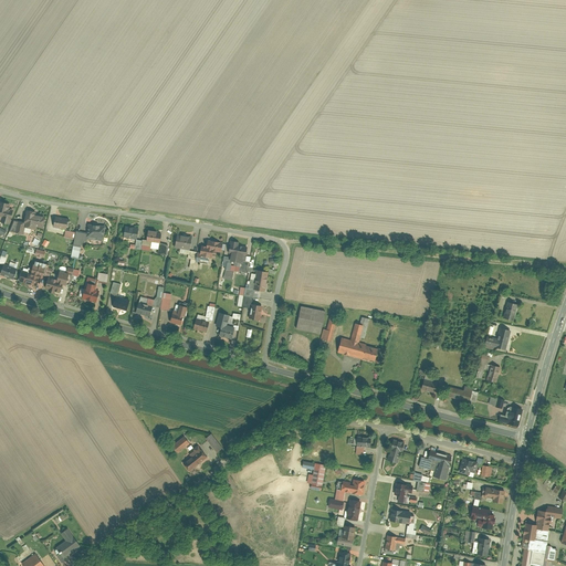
[(0,217),(1,218),(0,219),(0,223),(9,227),(13,211),(10,210),(11,206),(0,202),(0,217)]
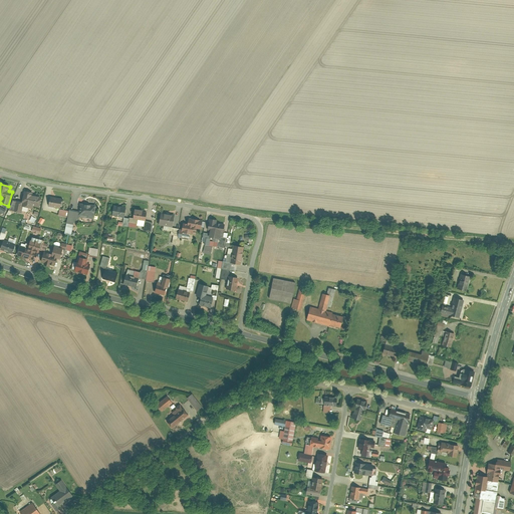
[(38,207),(41,195),(23,191),(21,201),(19,206),(22,206),(28,207),(32,208),(32,206),(38,207)]
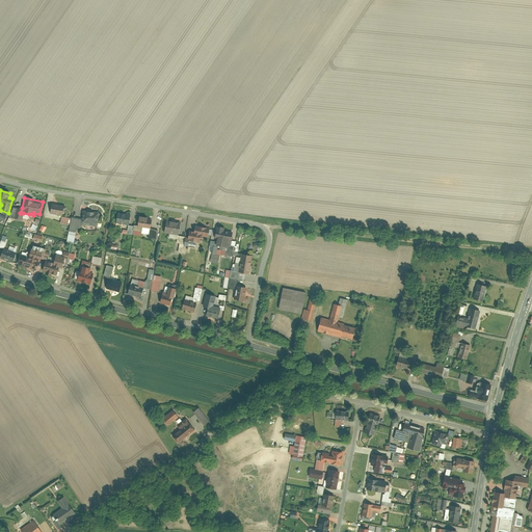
[(63,207),(52,205),(50,215),(60,217),(62,217),(63,207)]
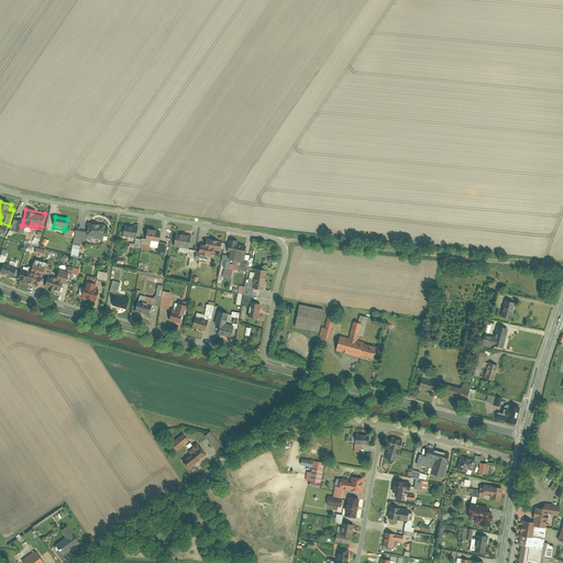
[(22,232),(23,231),(24,225),(21,225),(23,220),(12,218),(10,230),(22,232)]
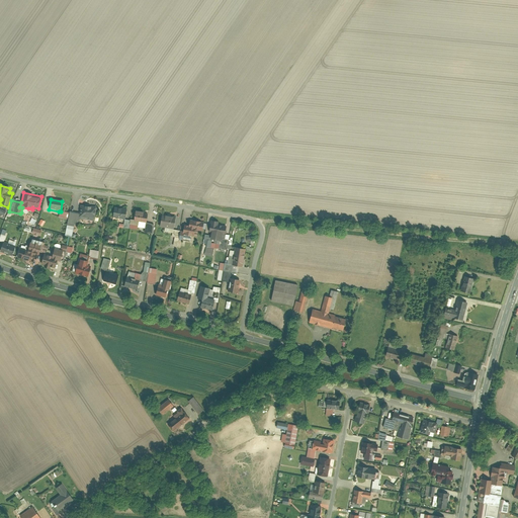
[(80,216),(79,220),(93,222),(96,208),(81,206),(80,216)]
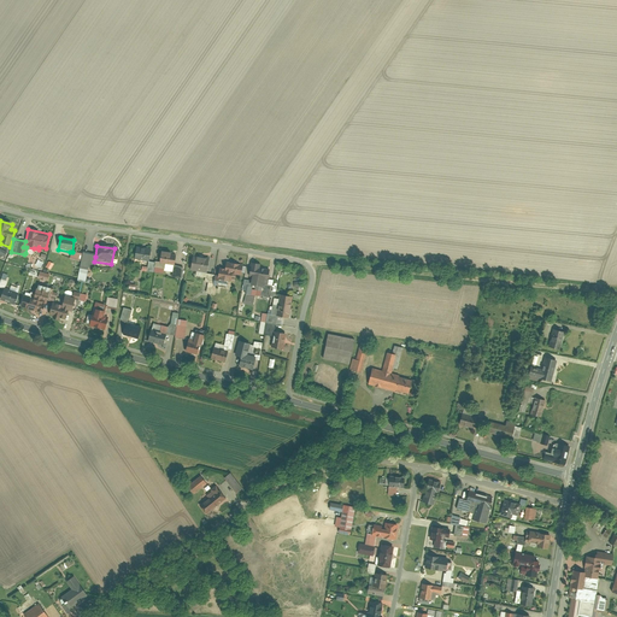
[(152,251),(137,248),(135,259),(148,262),(150,263),(152,251)]
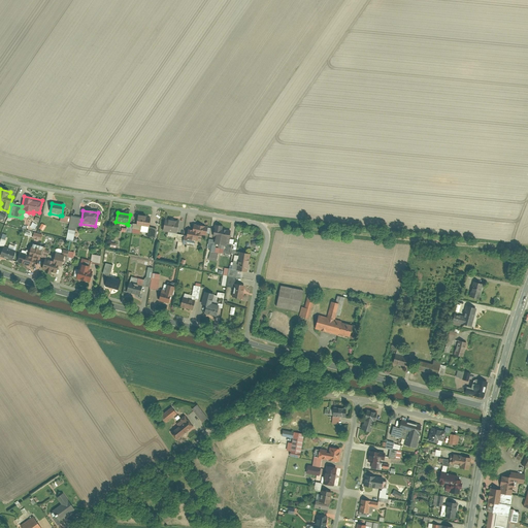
[(62,216),(60,216),(59,222),(69,224),(71,218),(62,216)]
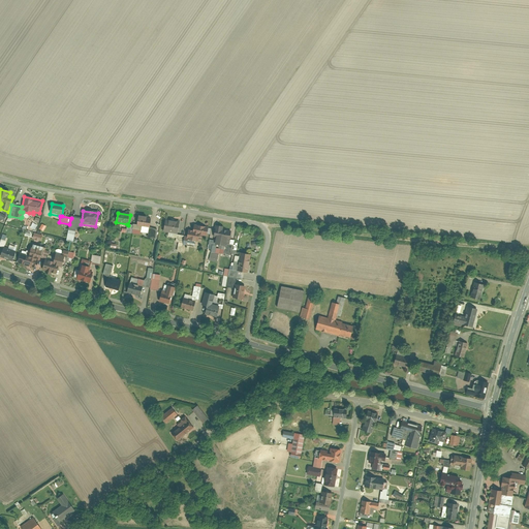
[(136,225),(136,227),(149,229),(150,227),(151,219),(138,216),(136,225)]
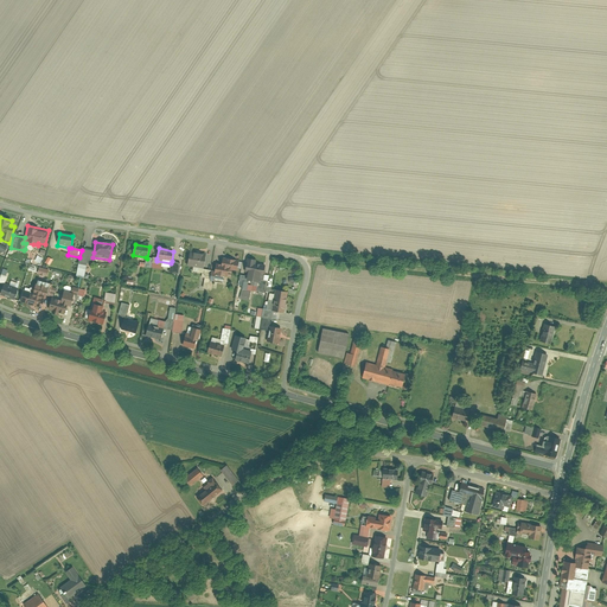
[(94,253),(82,250),(80,257),(76,278),(83,279),(87,260),(91,261),(93,257),(94,253)]
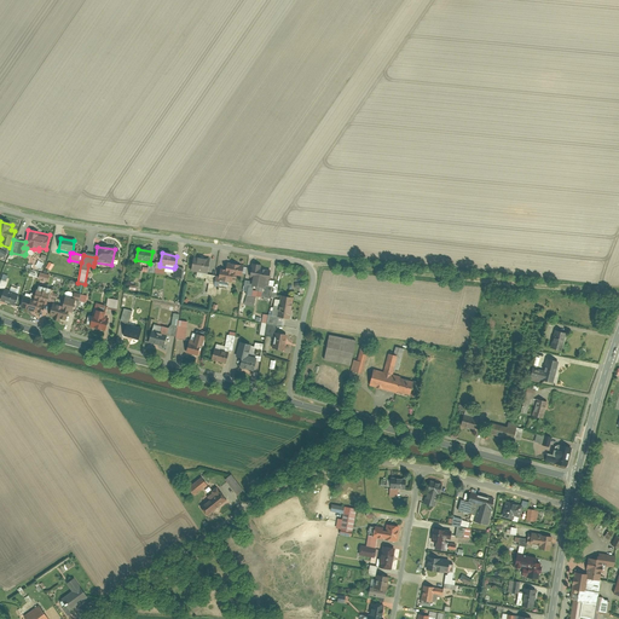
[(210,261),(194,258),(191,272),(207,275),(208,276),(210,261)]
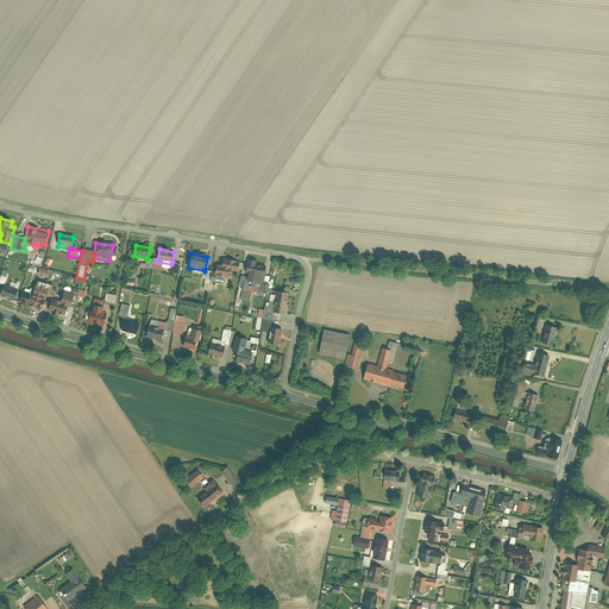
[(223,269),(217,268),(214,278),(225,280),(225,277),(231,278),(233,272),(239,274),(242,263),(224,259),(223,269)]
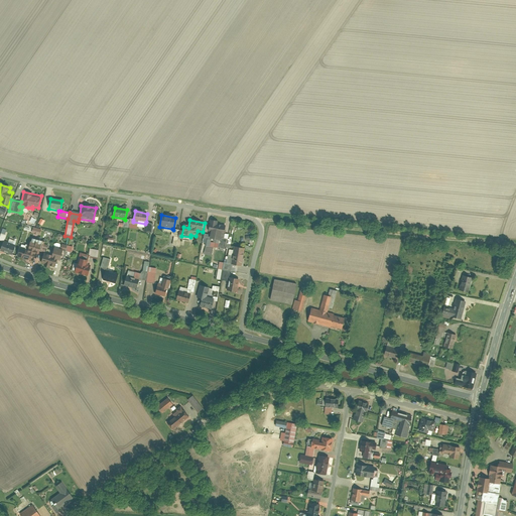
[(218,223),(210,221),(208,232),(211,233),(210,239),(211,240),(214,240),(219,241),(220,238),(224,239),(226,227),(218,225),(218,223)]
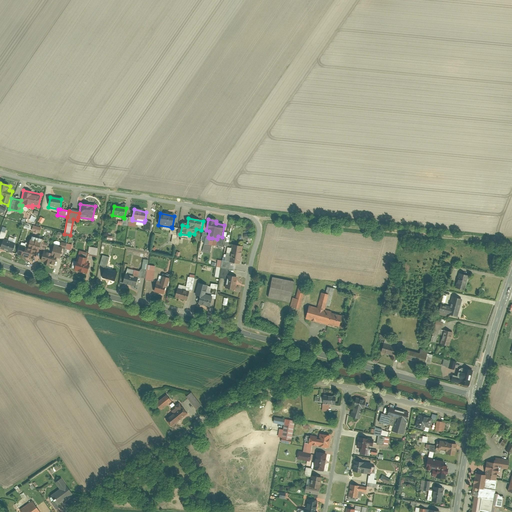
[(145,220),(144,222),(143,230),(150,232),(151,222),(145,220)]
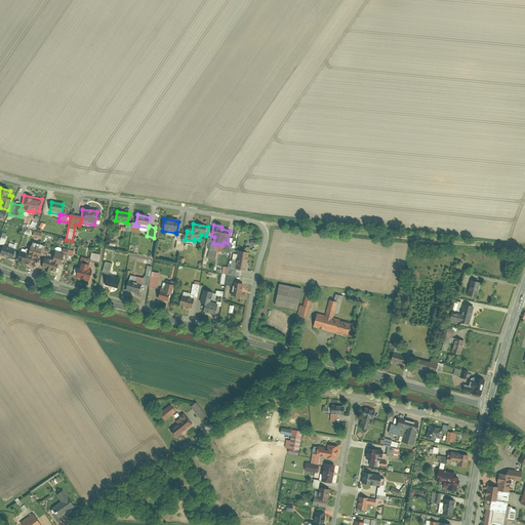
[(35,231),(33,237),(42,239),(44,234),(35,231)]
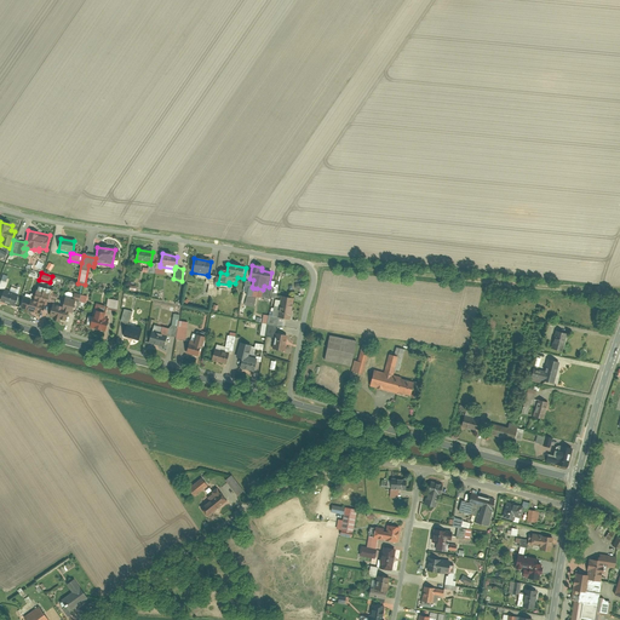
[(22,288),(7,283),(1,300),(16,305),(22,288)]
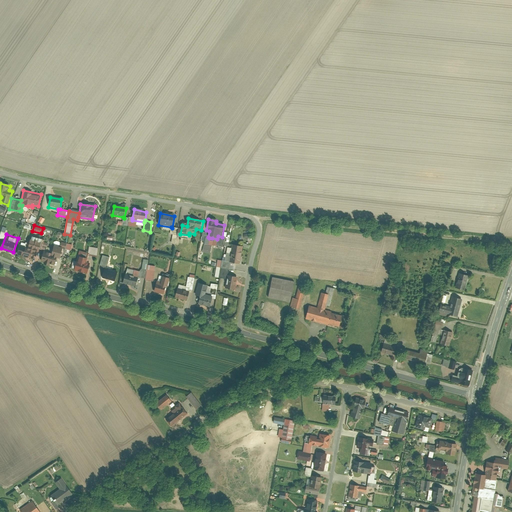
[(17,255),(33,260),(37,248),(45,250),(47,244),(43,242),(44,239),(31,235),(28,245),(21,243),(17,255)]
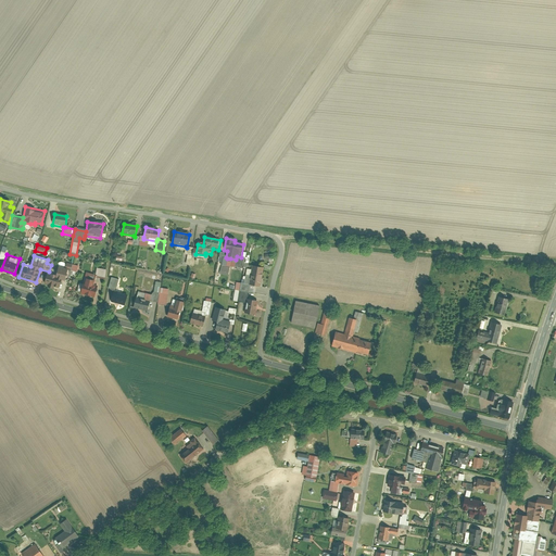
[(226,262),(227,258),(226,257),(219,256),(217,265),(222,266),(226,266),(226,262)]
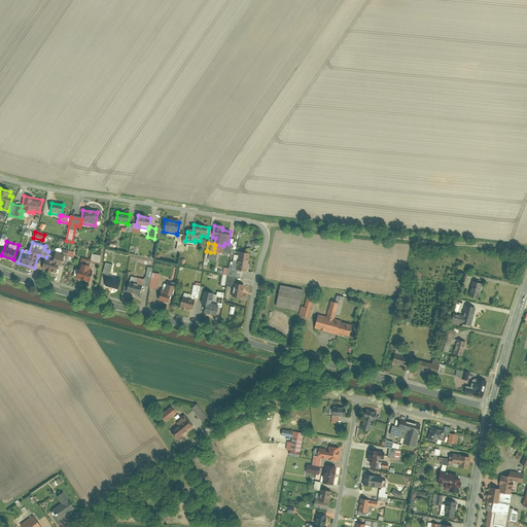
[(217,249),(214,248),(214,252),(218,253),(222,254),(223,246),(218,245),(217,249)]
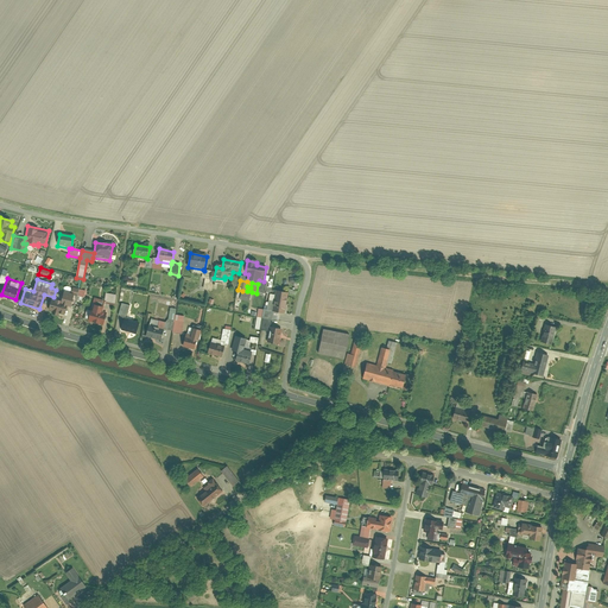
[(249,302),(252,292),(247,291),(242,291),(240,301),(249,302)]
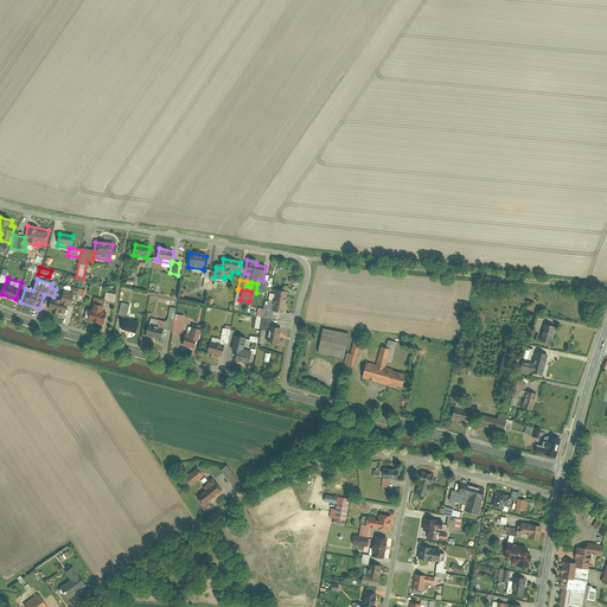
[(270,312),(273,312),(285,314),(288,294),(274,292),(270,312)]
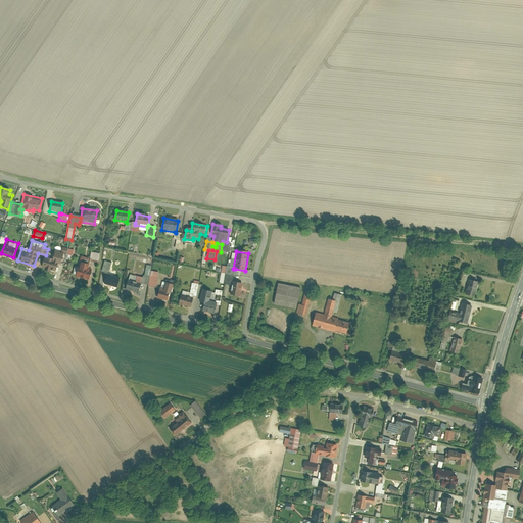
[(52,260),(45,257),(42,268),(55,272),(57,264),(60,265),(63,254),(55,252),(52,260)]
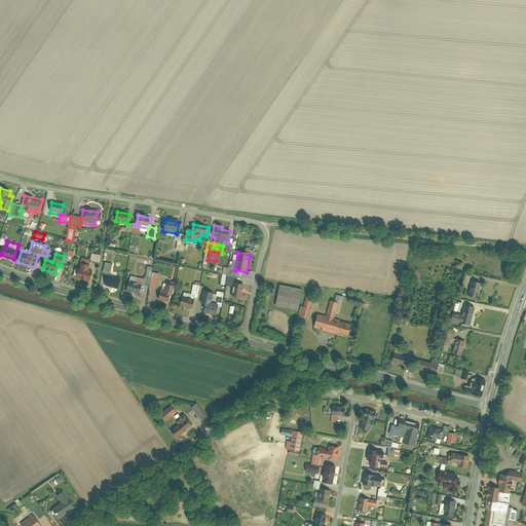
[(91,261),(90,263),(99,265),(101,256),(90,254),(89,261),(91,261)]
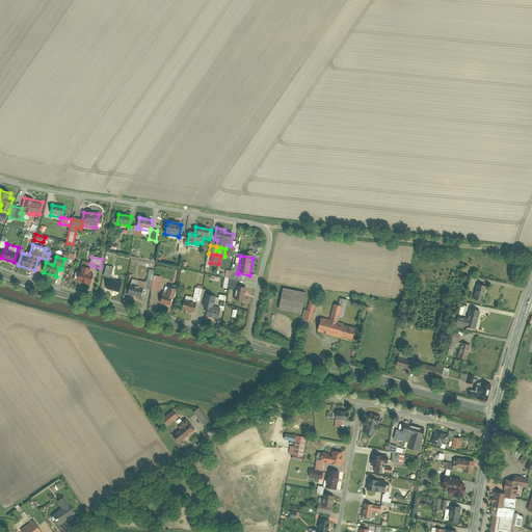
[(90,264),(82,262),(77,282),(91,286),(95,273),(90,272),(91,266),(92,264),(90,264)]
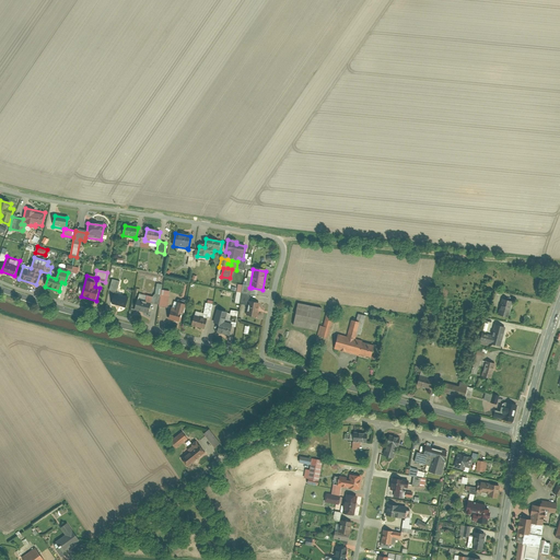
[(115,293),(117,294),(120,282),(113,280),(108,292),(115,293)]
